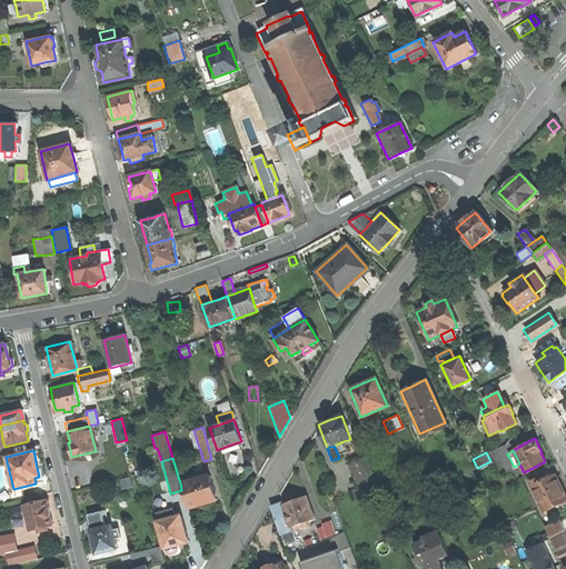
[(363,458),(348,463),(359,491),(367,489),(370,497),(377,493),(363,458)]
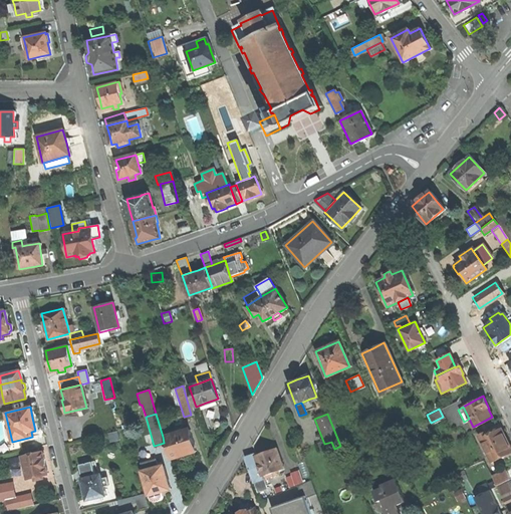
[(164,443),(169,459),(181,455),(194,451),(188,430),(163,437),(164,443)]
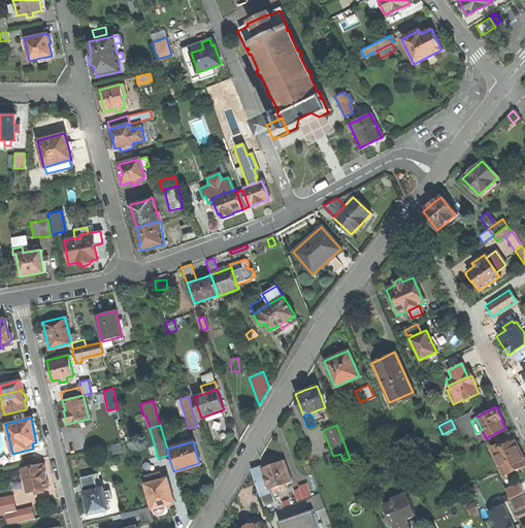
[(503,441),(491,448),(504,474),(524,464),(519,452),(514,441),(504,446),(503,441)]
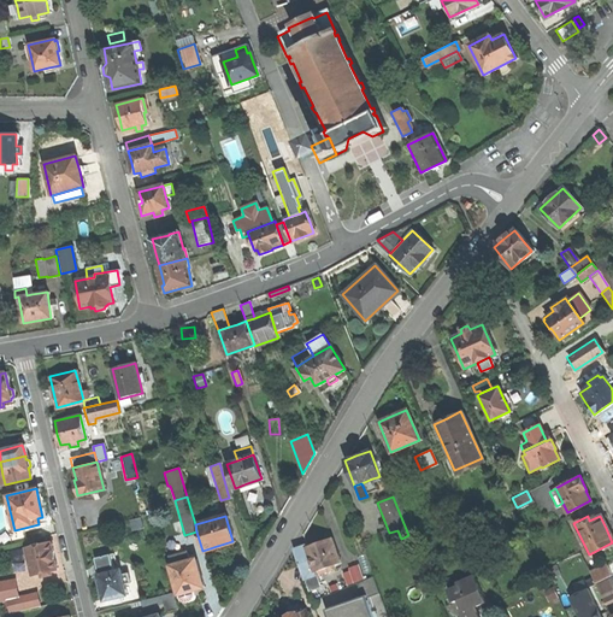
[(130,530),(141,528),(139,518),(128,521),(130,530)]
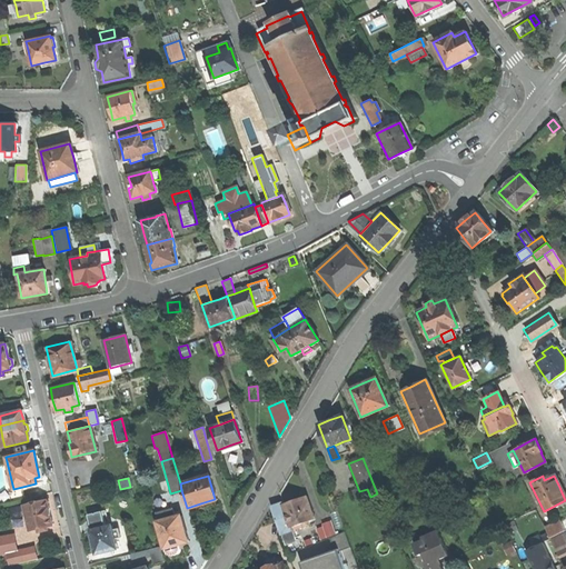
[(363,499),(370,497),(367,489),(359,491),(363,499)]
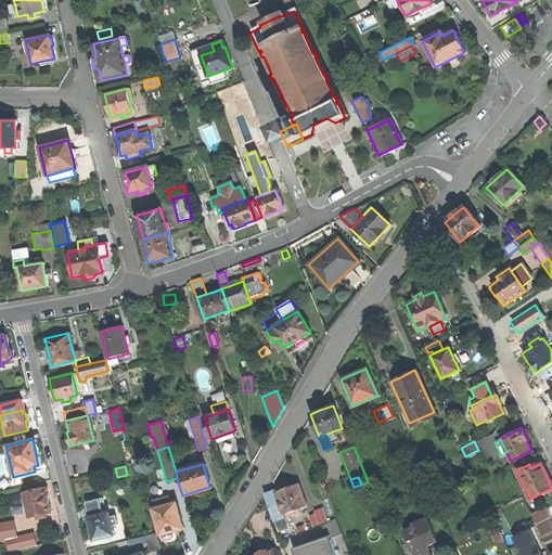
[(285,487),(274,491),(282,514),(293,510),(294,513),(299,512),(298,508),(305,506),(297,483),(285,487)]
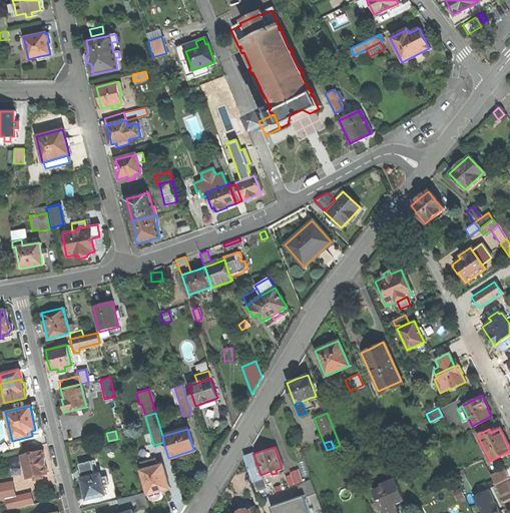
[(40,451),(20,456),(22,464),(25,478),(46,473),(43,460),(40,451)]
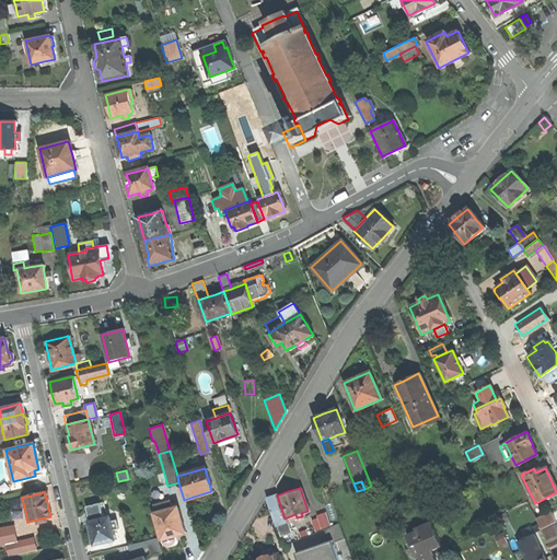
[(286,522),(285,518),(277,496),(265,500),(275,526),(286,522)]
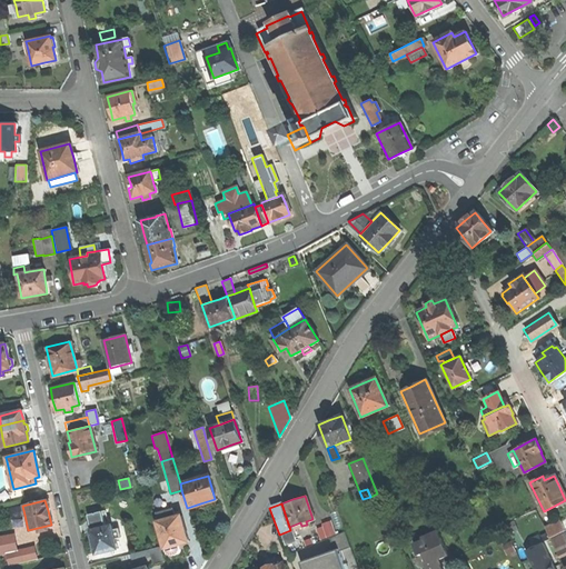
[(6,510),(8,518),(25,515),(22,506),(6,510)]
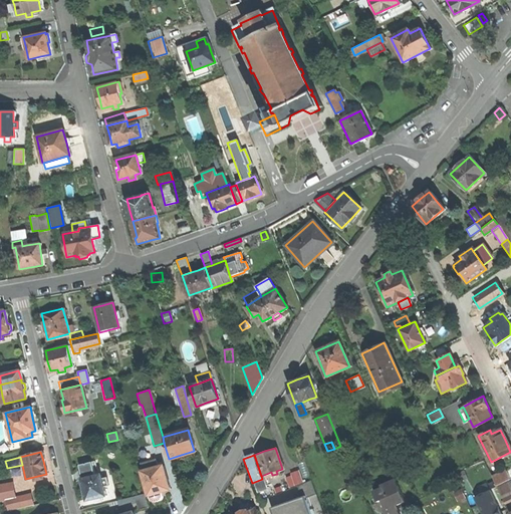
[(140,464),(143,472),(155,468),(153,460),(140,464)]
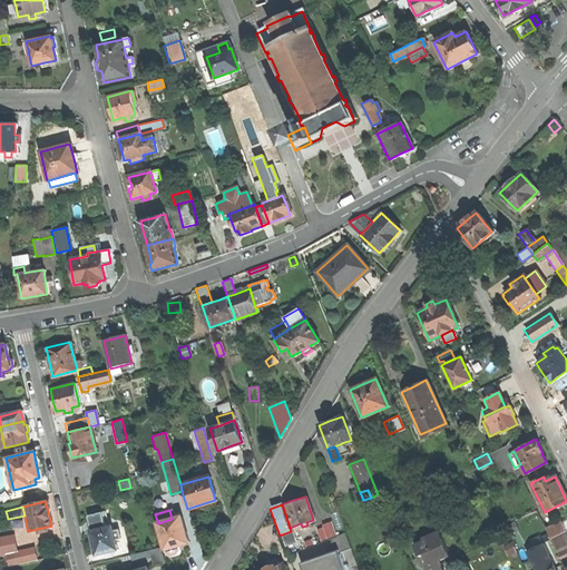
[(86,514),(90,530),(103,527),(99,511),(86,514)]
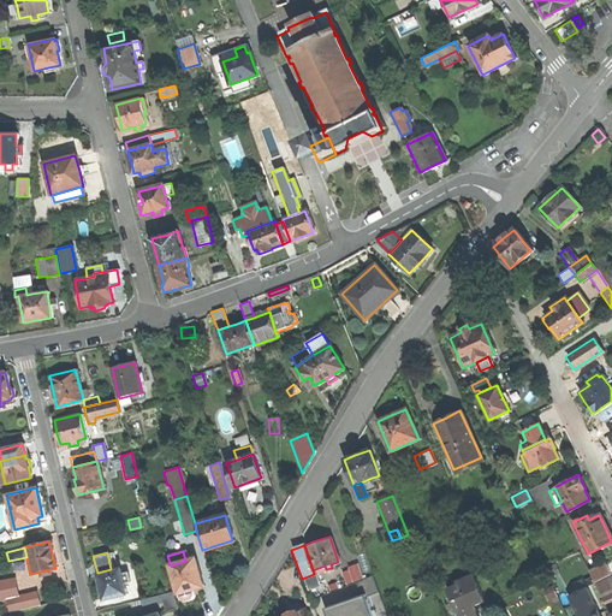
[(185,561),(171,566),(170,566),(177,593),(178,592),(191,588),(196,587),(202,586),(194,558),(185,561)]
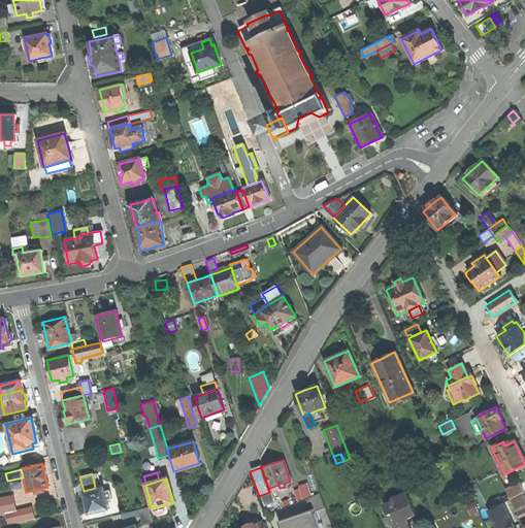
[(301,498),(309,495),(305,484),(297,487),(301,498)]
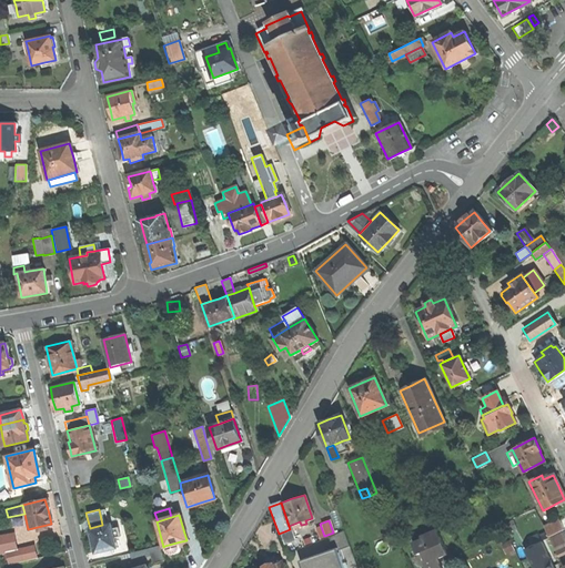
[(543,527),(547,537),(563,529),(558,520),(543,527)]
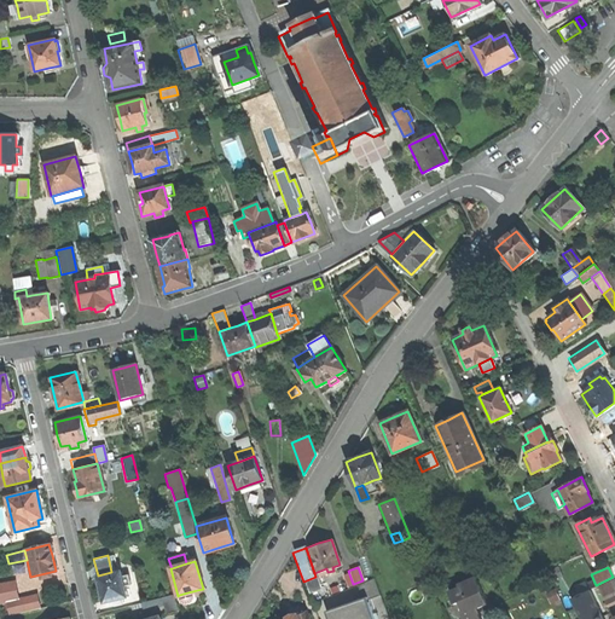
[(111,572),(98,576),(99,584),(100,589),(97,590),(100,601),(126,595),(122,584),(121,576),(120,571),(111,572)]
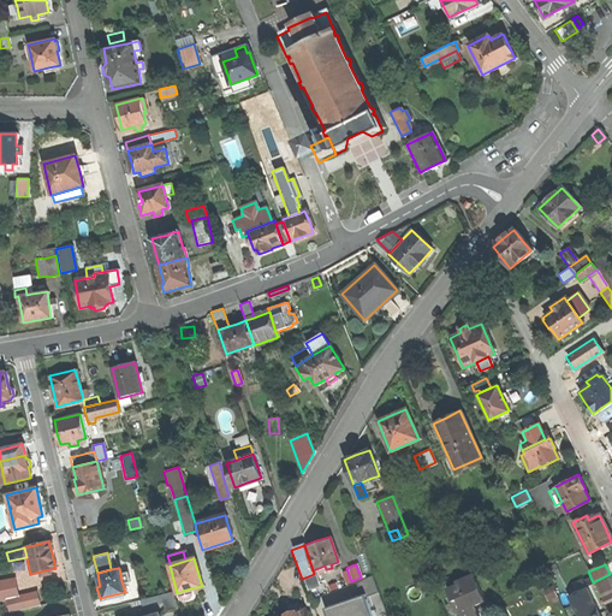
[(364,594),(364,597),(376,593),(370,576),(355,582),(360,596),(364,594)]
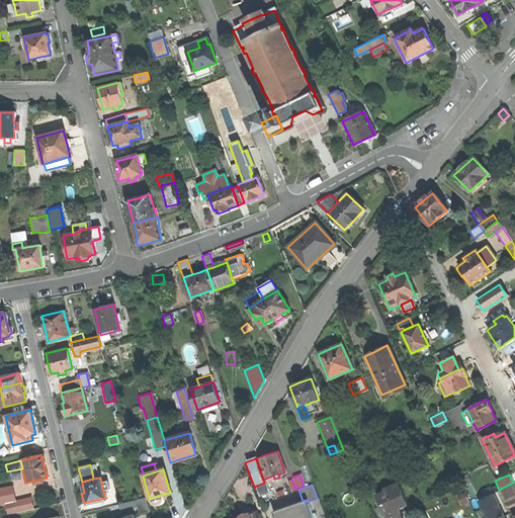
[(397,485),(374,495),(379,506),(383,503),(388,511),(384,512),(387,517),(398,517),(394,509),(401,506),(405,504),(397,485)]
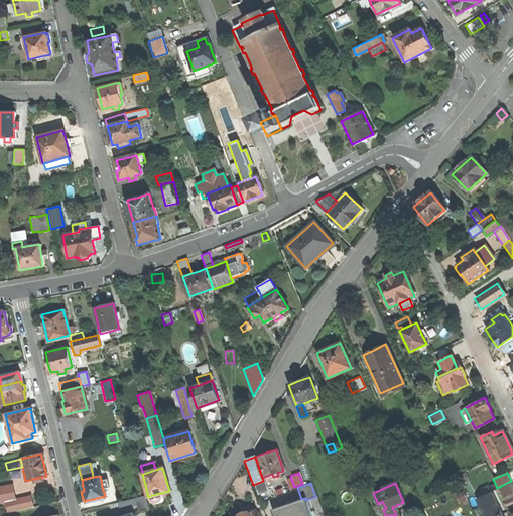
[(512,489),(510,484),(498,490),(505,504),(512,500),(512,489)]
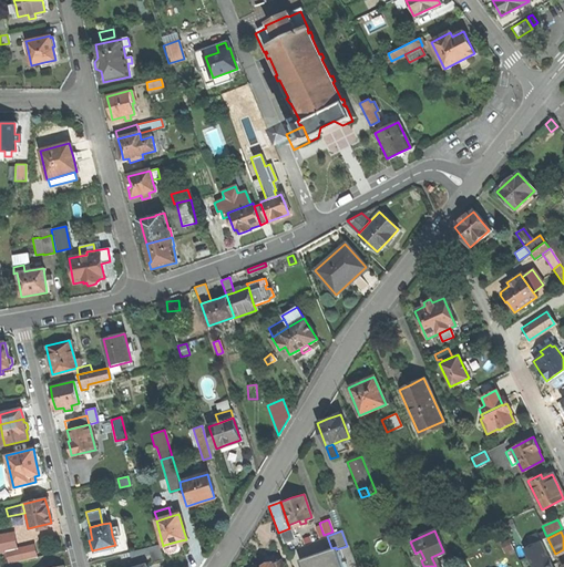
[(11,533),(0,535),(0,552),(4,550),(14,548),(11,533)]
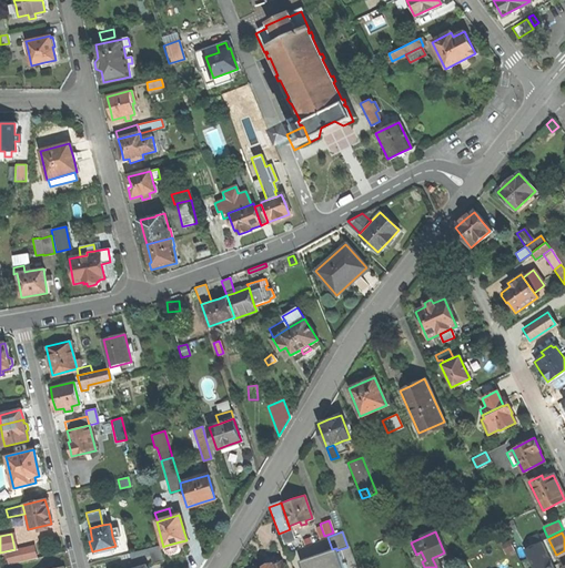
[(526,539),(530,546),(540,541),(536,534),(526,539)]
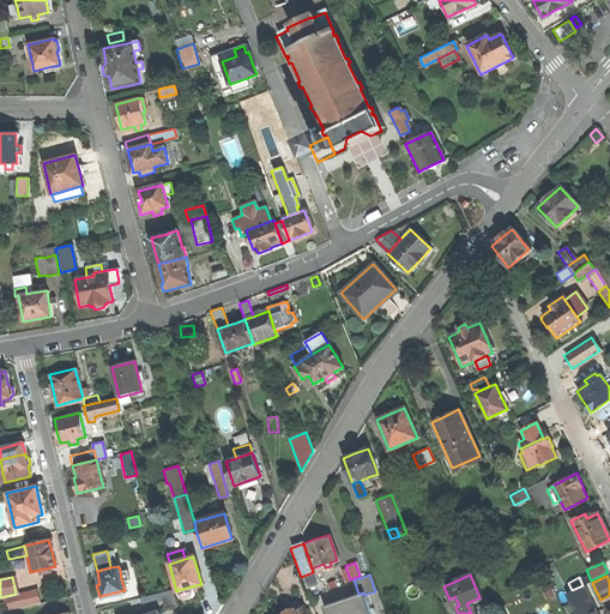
[(548,584),(539,588),(543,599),(553,594),(548,584)]
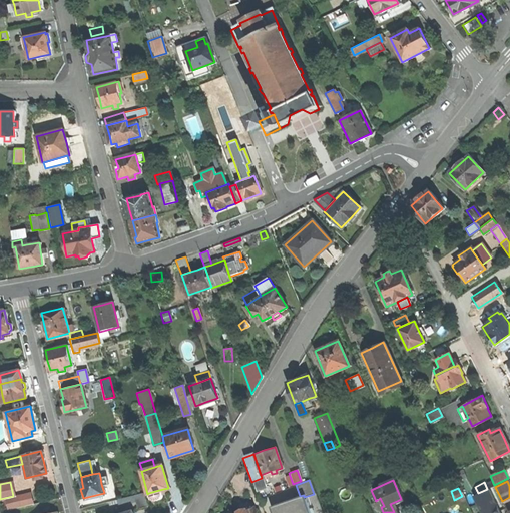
[(498,512),(495,505),(494,505),(487,489),(478,493),(472,496),(479,512),(478,512),(498,512)]
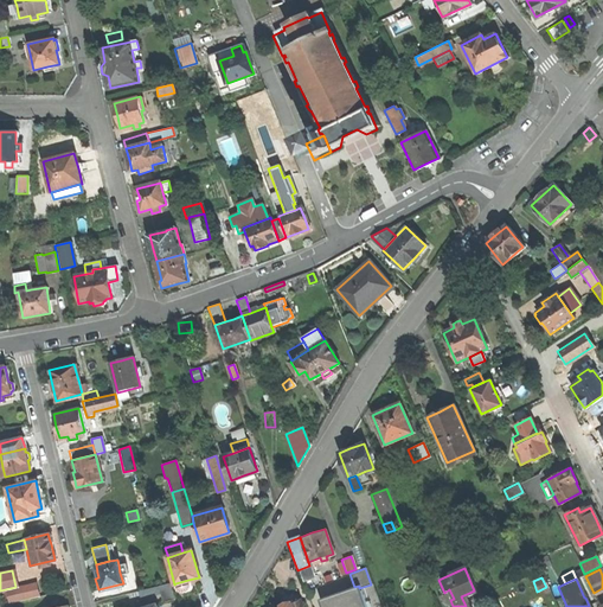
[(191,586),(188,580),(175,583),(177,590),(181,593),(188,590),(191,586)]
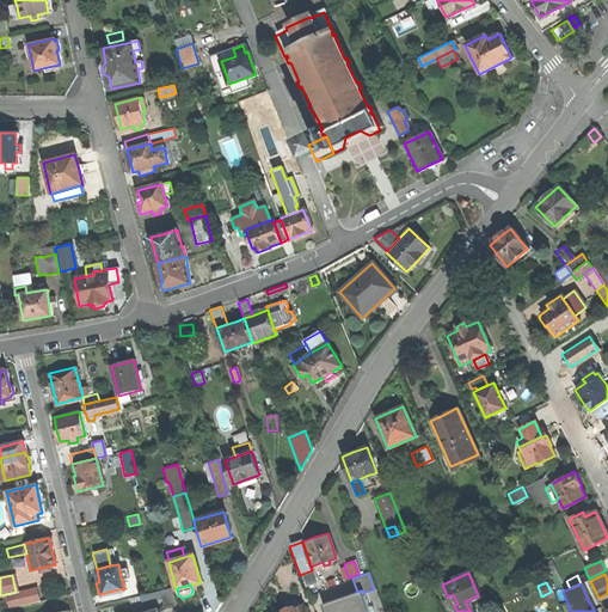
[(35,588),(16,592),(5,594),(7,607),(38,601),(35,588)]
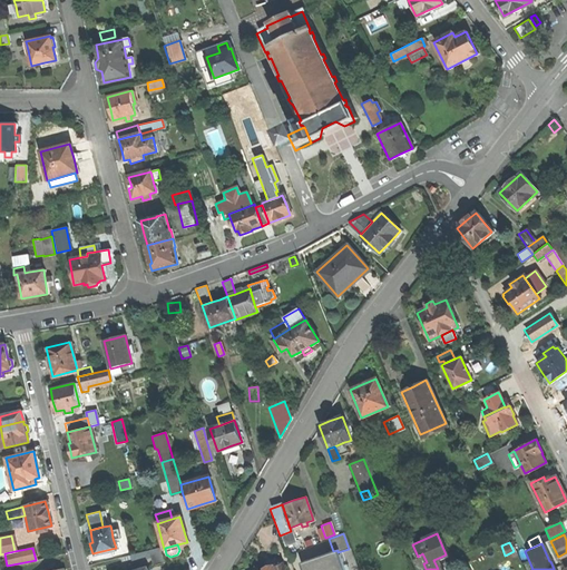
[(149,557),(152,566),(162,563),(158,548),(132,554),(133,561),(149,557)]
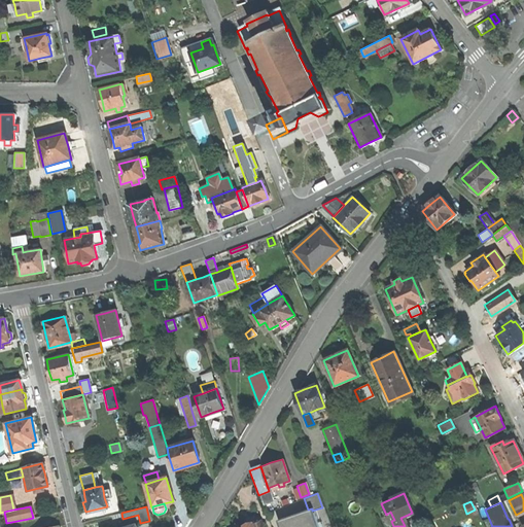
[(317,526),(312,511),(312,508),(308,510),(276,521),(278,526),(317,526)]
